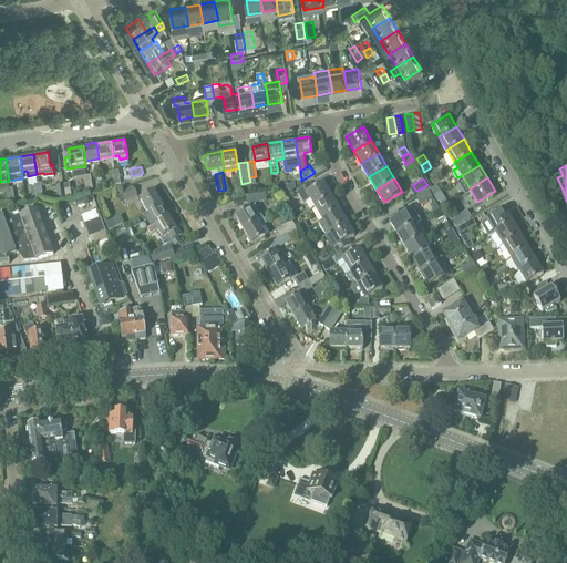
[(315,205),(332,194),(323,181),(313,186),(310,180),(297,187),(303,200),(309,196),(315,205)]
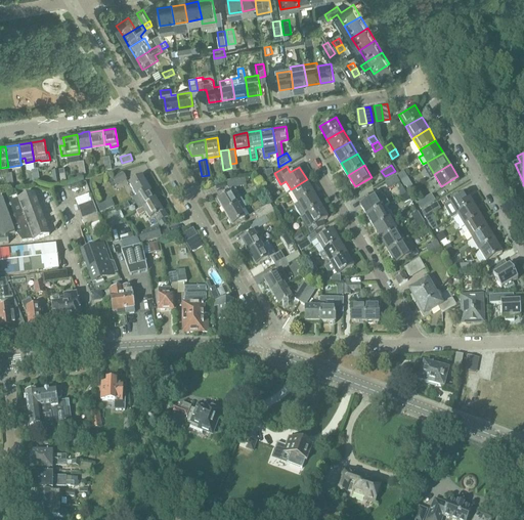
[(397,171),(400,177),(406,173),(403,168),(397,171)]
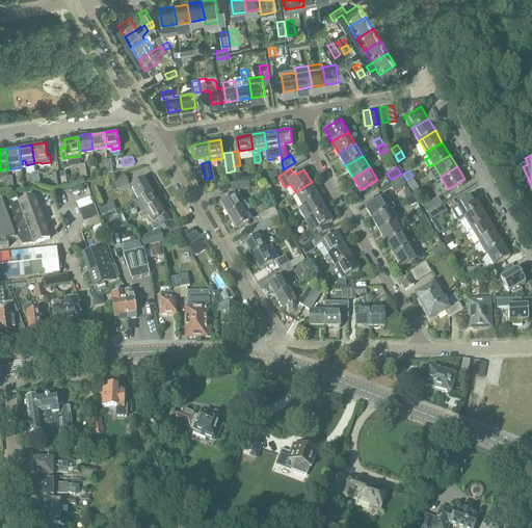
[(115,178),(120,184),(129,178),(125,172),(115,178)]
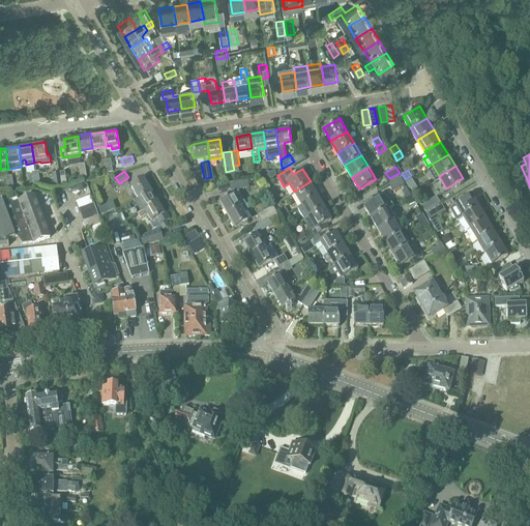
[(405,181),(402,175),(390,181),(393,187),(405,181)]
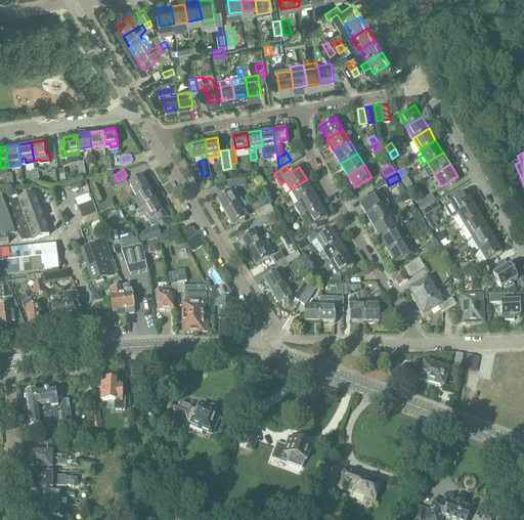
[(400,177),(404,183),(410,180),(406,173),(400,177)]
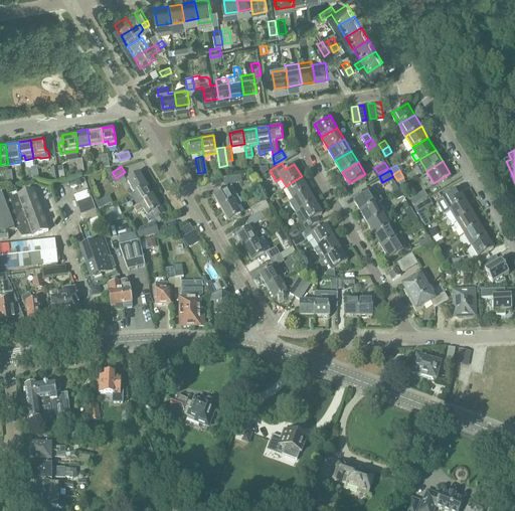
[(134,189),(146,182),(139,171),(128,178),(134,189)]
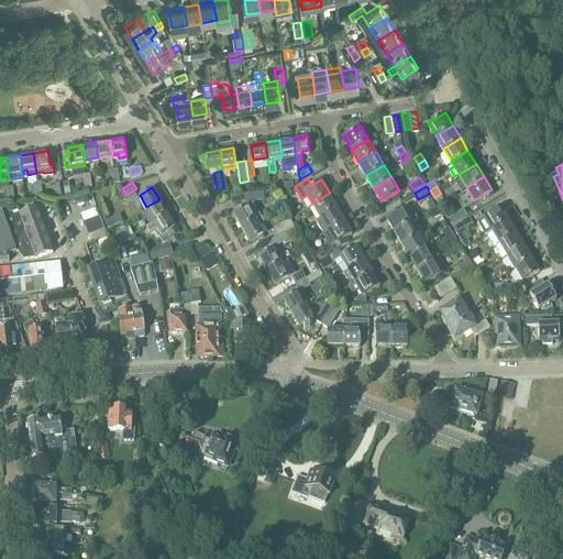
[(245,198),(264,196),(263,188),(244,192),(245,198)]
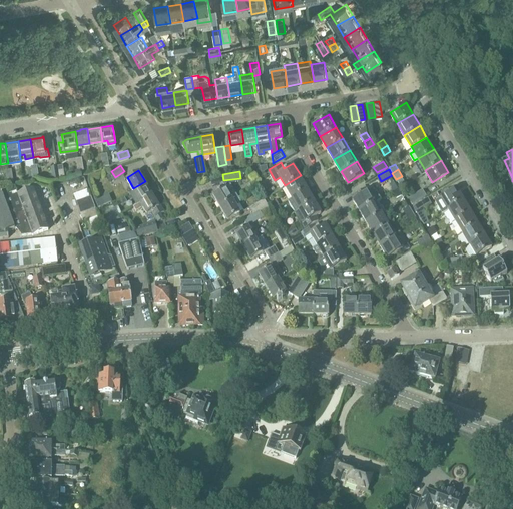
[(285,185),(292,196),(307,187),(301,175),(285,185)]
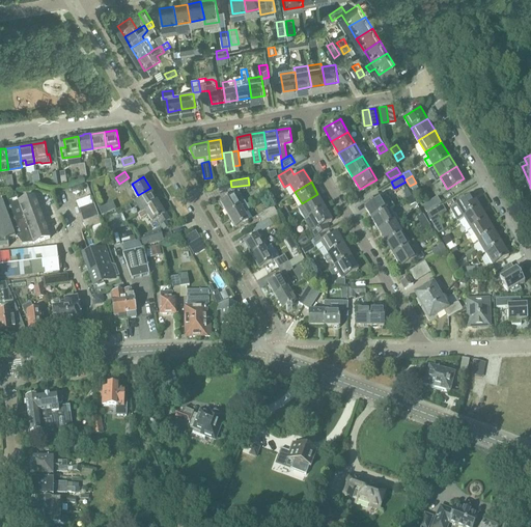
[(530,213),(530,188),(530,185),(528,186),(526,183),(519,186),(530,214),(530,213)]
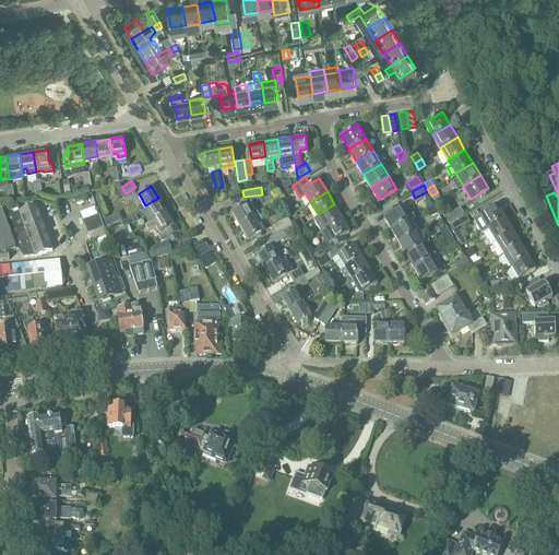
[(153,217),(166,210),(165,209),(168,208),(165,202),(162,203),(158,198),(145,205),(153,217)]
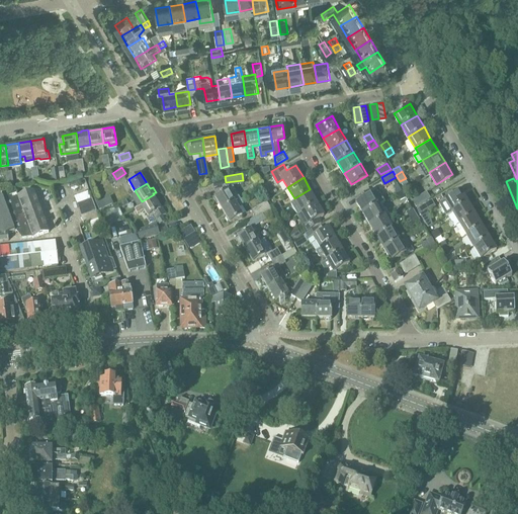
[(214,194),(223,207),(240,196),(233,184),(214,194)]
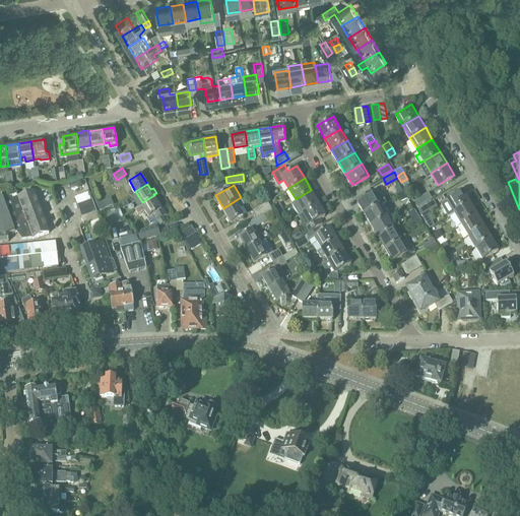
[(34,236),(50,230),(35,189),(18,195),(17,191),(2,193),(0,193),(0,239),(9,238),(8,232),(16,229),(21,235),(21,236),(33,235),(34,236)]
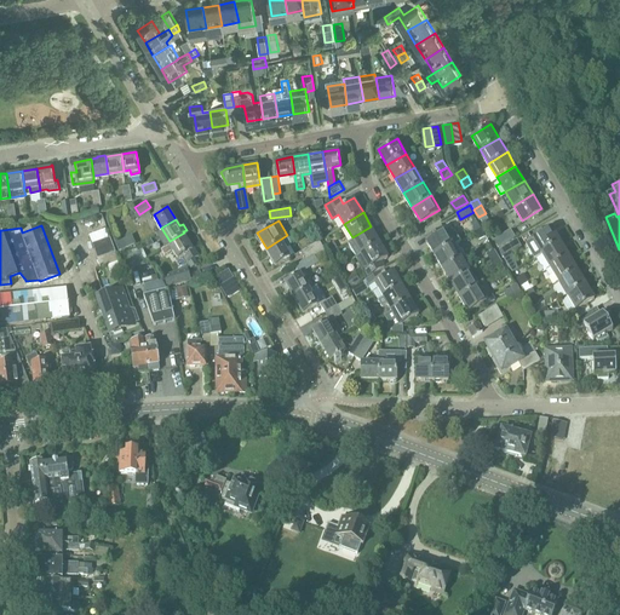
[(477,236),(486,233),(481,225),(474,229),(477,236)]
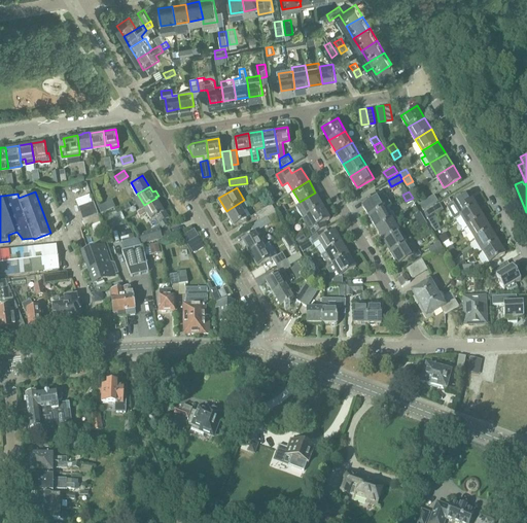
[(454,216),(459,213),(476,203),(468,192),(447,205),(454,216)]
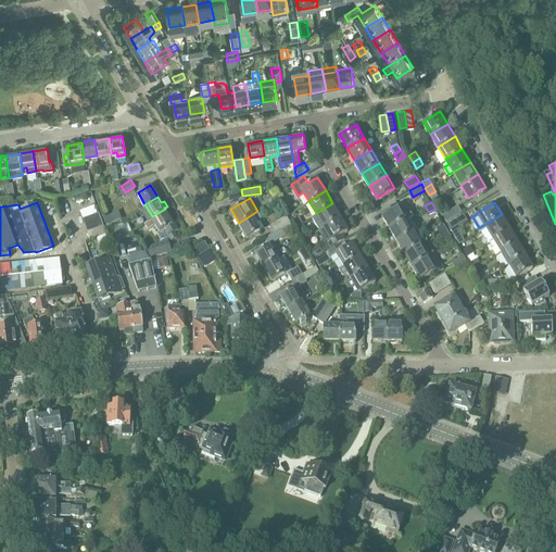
[(332,203),(316,213),(312,215),(319,227),(323,226),(340,215),(332,203)]
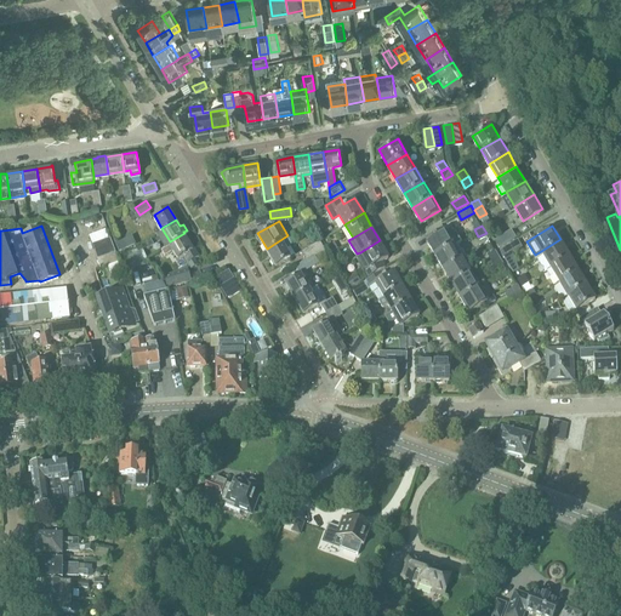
[(436,254),(455,241),(446,227),(427,239),(436,254)]
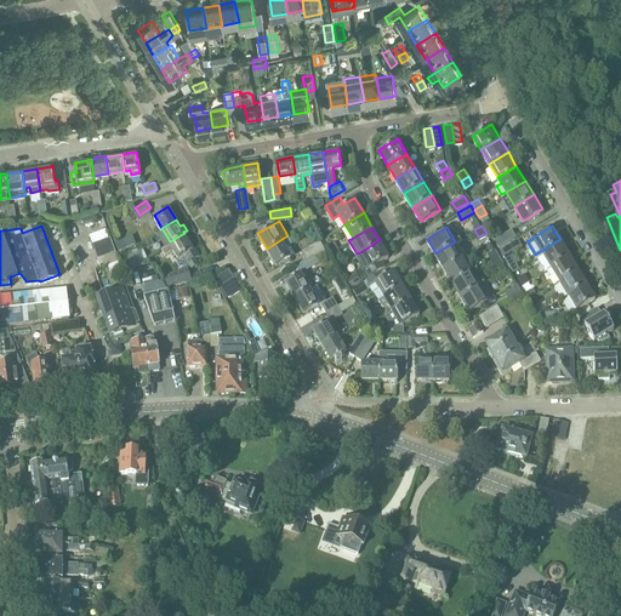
[(494,237),(499,244),(516,234),(511,227),(494,237)]
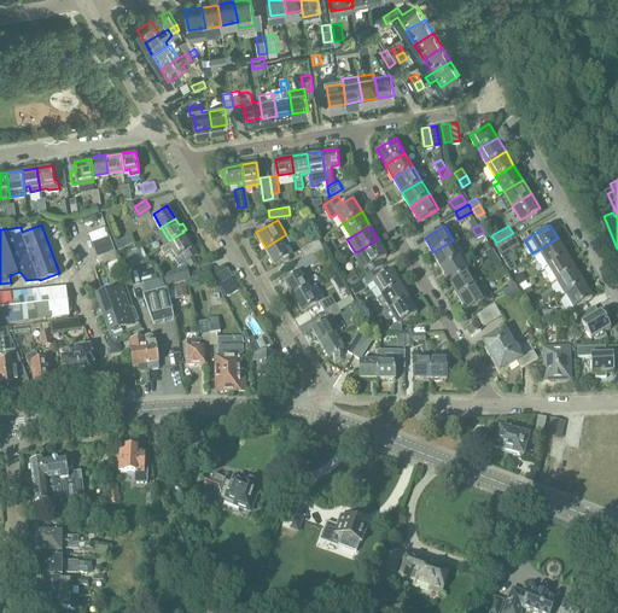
[(134,239),(130,232),(115,239),(118,246),(134,239)]
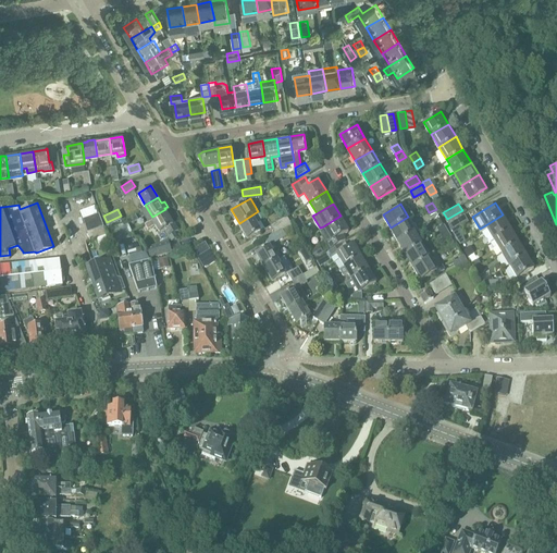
[(172,221),(165,209),(152,217),(147,220),(150,226),(156,223),(160,230),(165,226),(169,233),(178,226),(174,220),(172,221)]
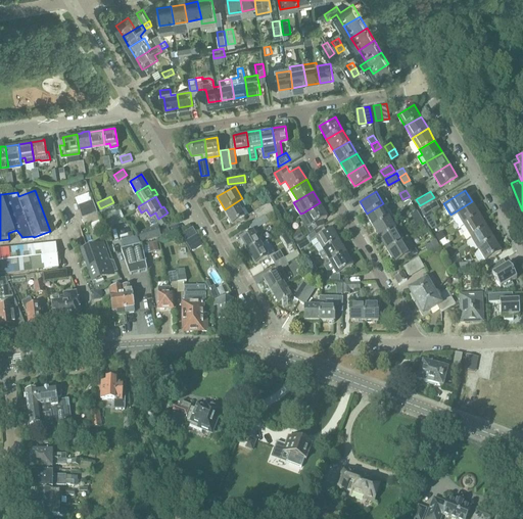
[(97,209),(93,197),(78,202),(82,215),(97,209)]
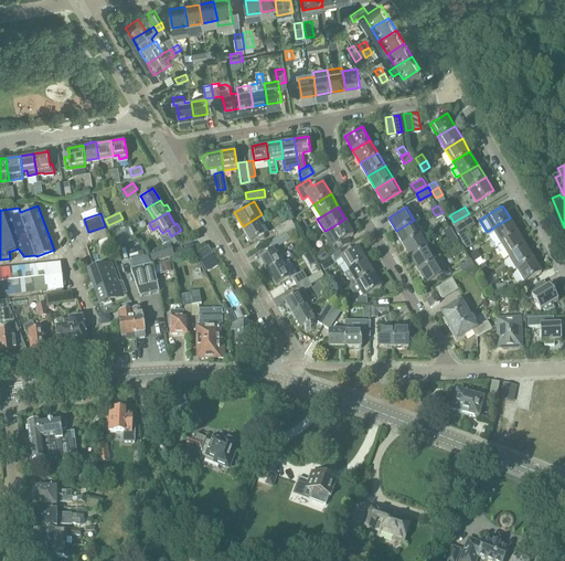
[(137,214),(130,218),(134,223),(139,220),(137,214)]
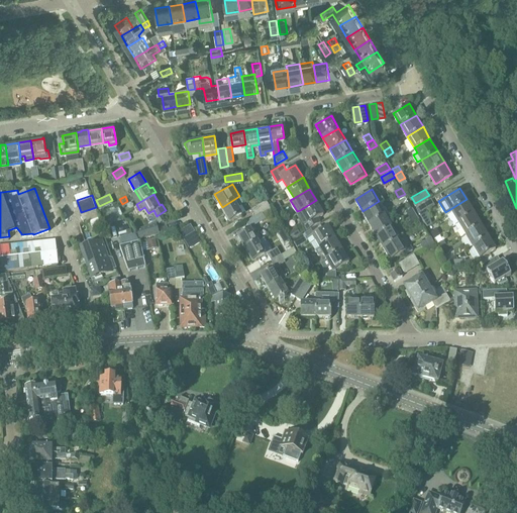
[(242,201),(239,196),(222,207),(229,219),(242,212),(237,204),(242,201)]
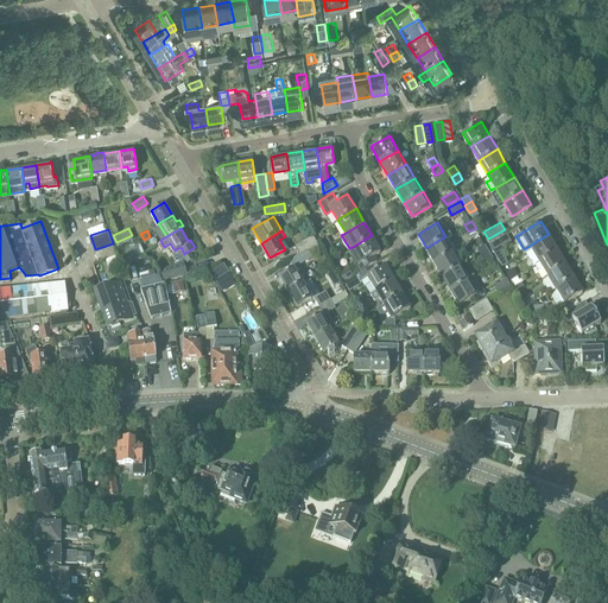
[(506,232),(491,242),(494,249),(511,239),(506,232)]
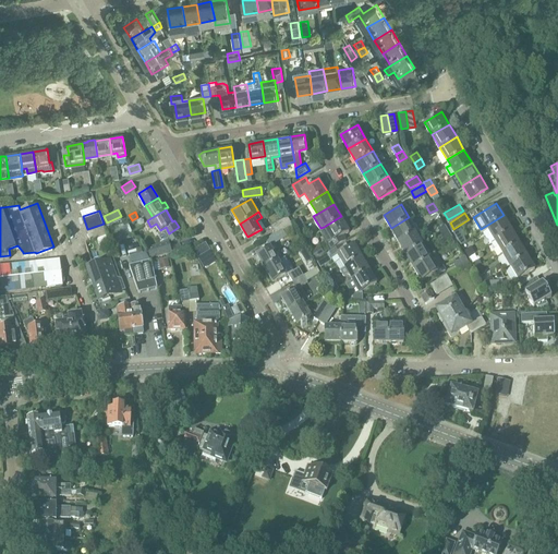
[(271,224),(276,231),(282,227),(292,221),(288,215),(271,224)]
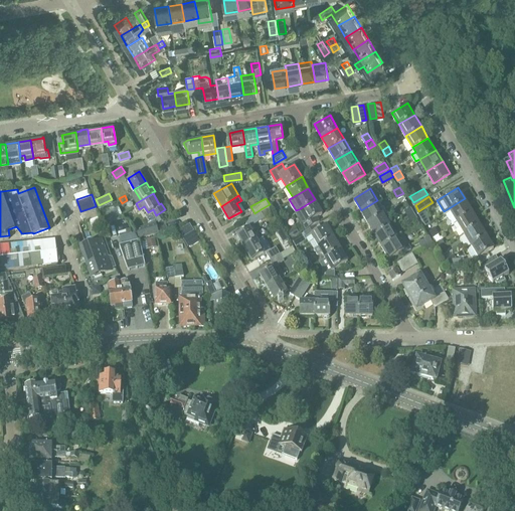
[(271,201),(275,207),(281,204),(277,198),(271,201)]
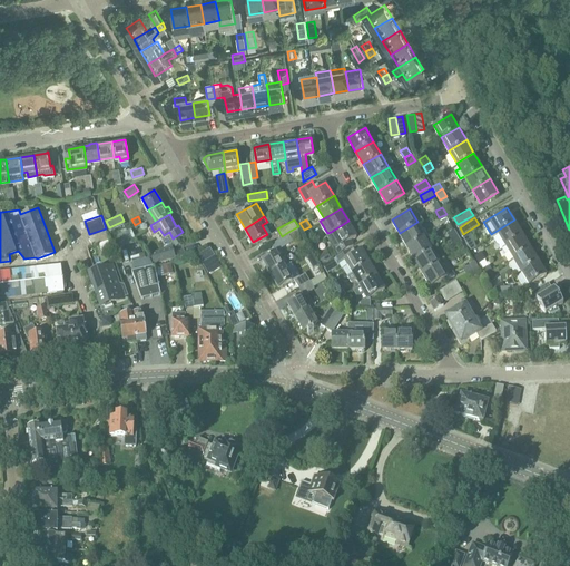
[(497,231),(504,243),(522,233),(514,220),(497,231)]
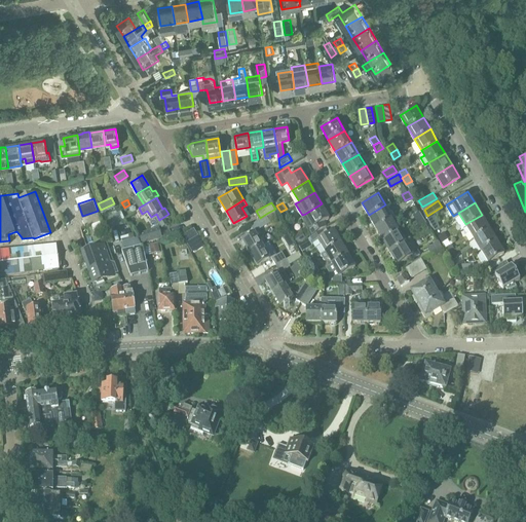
[(329,216),(322,203),(305,214),(302,215),(302,216),(309,228),(329,216)]
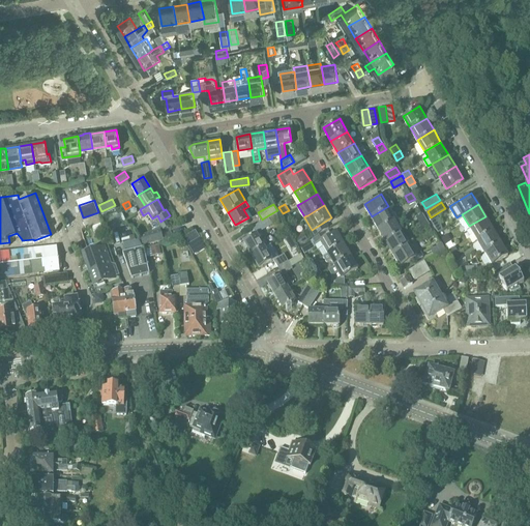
[(395,218),(388,206),(372,216),(379,228),(395,218)]
